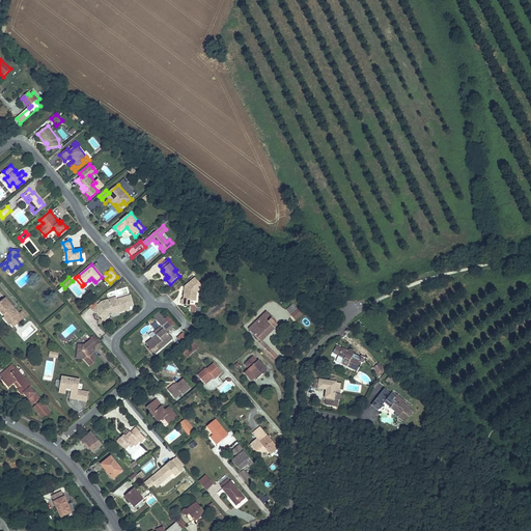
[(202,286),(194,277),(187,284),(186,288),(184,288),(183,299),(180,298),(180,303),(189,304),(189,300),(193,301),(194,292),(195,291),(202,286)]
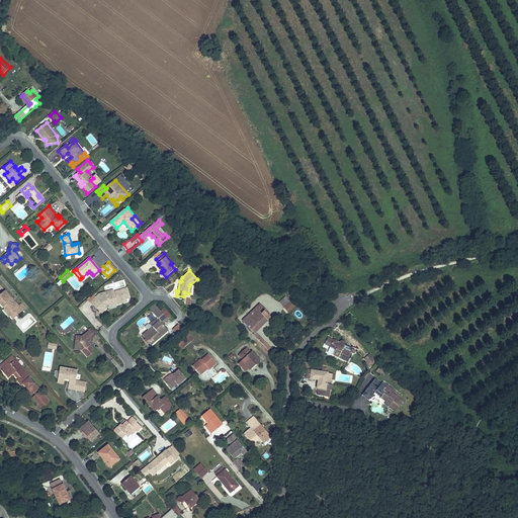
[(89,301),(98,309),(103,304),(115,299),(115,300),(118,299),(118,303),(125,300),(124,297),(128,295),(124,286),(112,289),(111,288),(105,290),(97,292),(96,293),(89,301)]
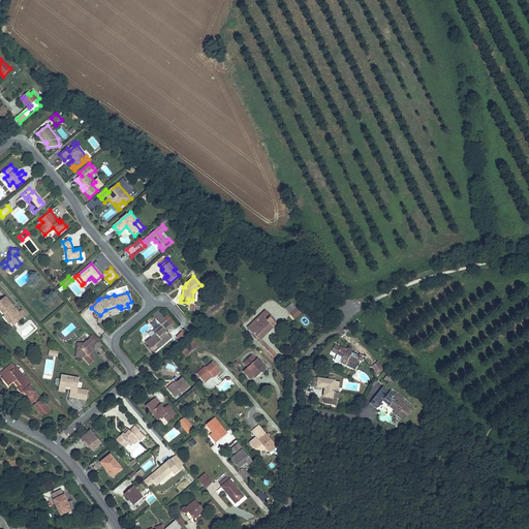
[(0,302),(0,309),(10,322),(20,314),(19,312),(14,308),(13,309),(11,306),(12,305),(11,304),(6,297),(0,302)]
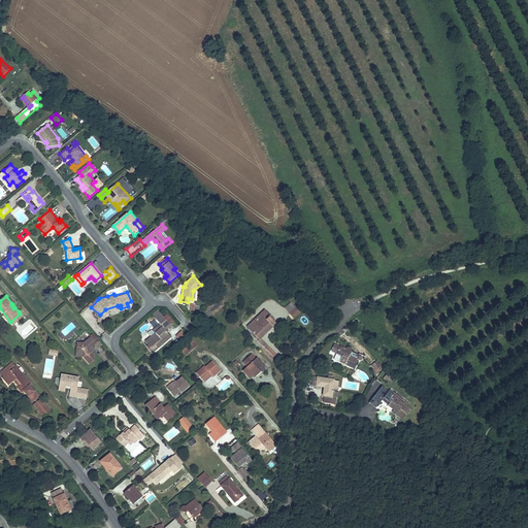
[(285,307),(290,314),(296,307),(291,302),(285,307)]
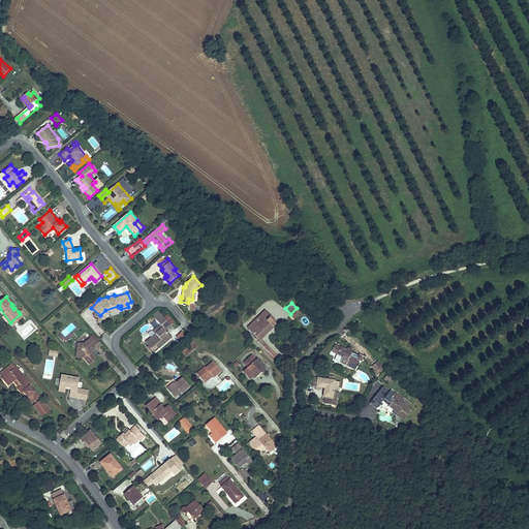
[(105,310),(100,315),(103,318),(107,314),(122,310),(121,309),(121,306),(118,307),(118,306),(105,310)]
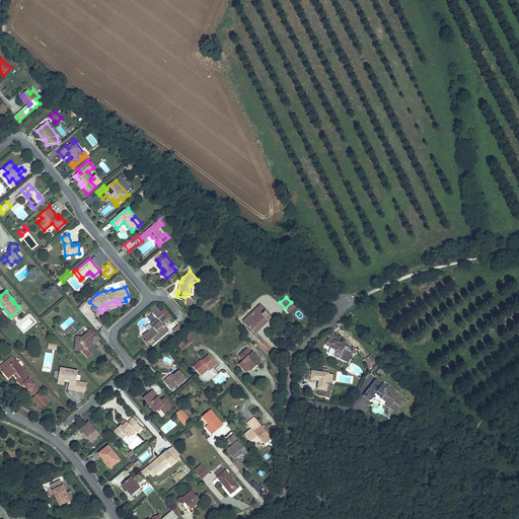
[(291,302),(285,308),(288,312),(294,307),(291,302)]
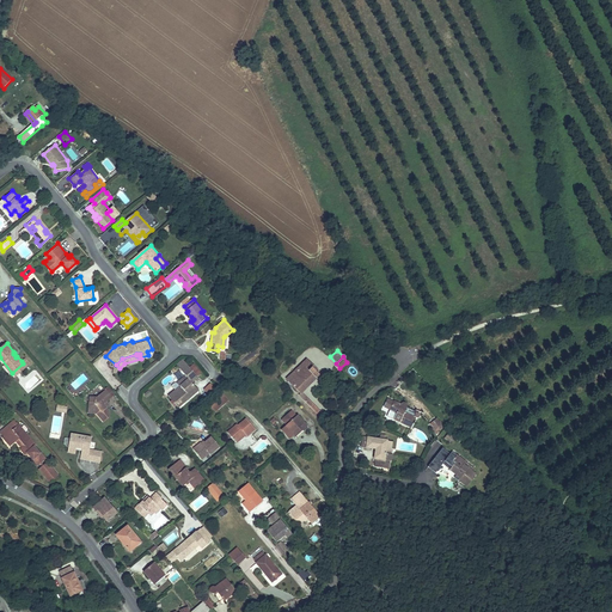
[(23,363),(12,373),(16,377),(30,365),(24,359),(22,361),(23,363)]
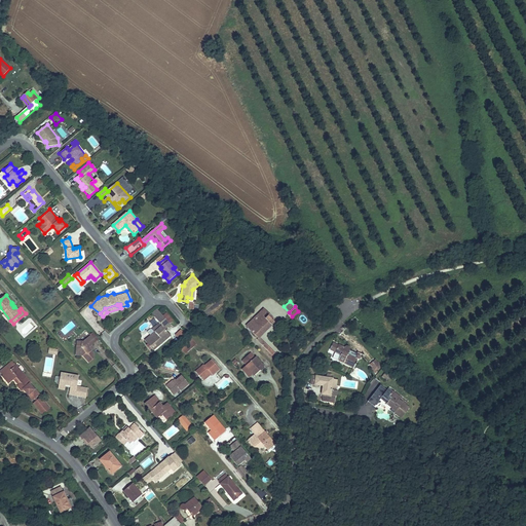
[(152,313),(160,323),(153,329),(155,332),(145,340),(153,350),(171,335),(164,328),(170,324),(164,316),(157,309),(152,313)]
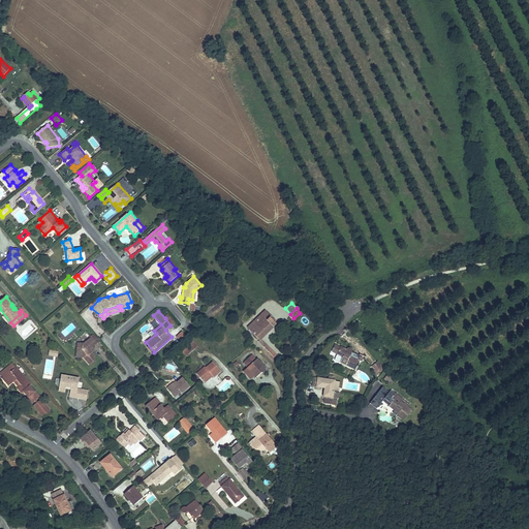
[(266,311),(248,328),(260,340),(277,323),(271,317),(270,315),(266,311)]
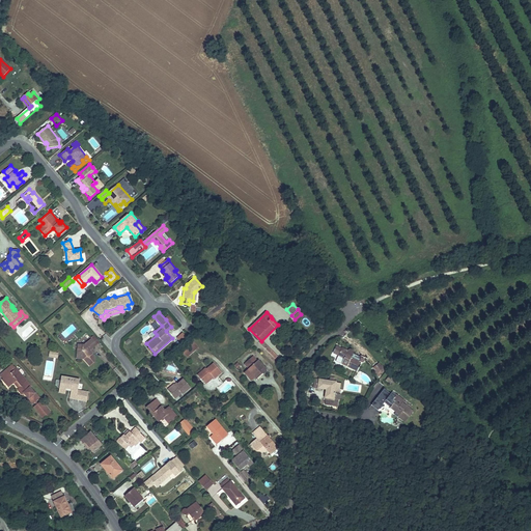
[(166,319),(171,327),(174,324),(169,317),(166,319)]
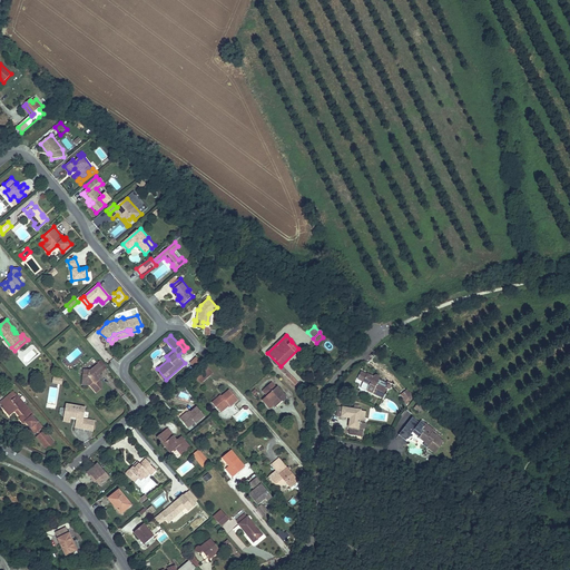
[(195,369),(202,363),(196,356),(189,363),(195,369)]
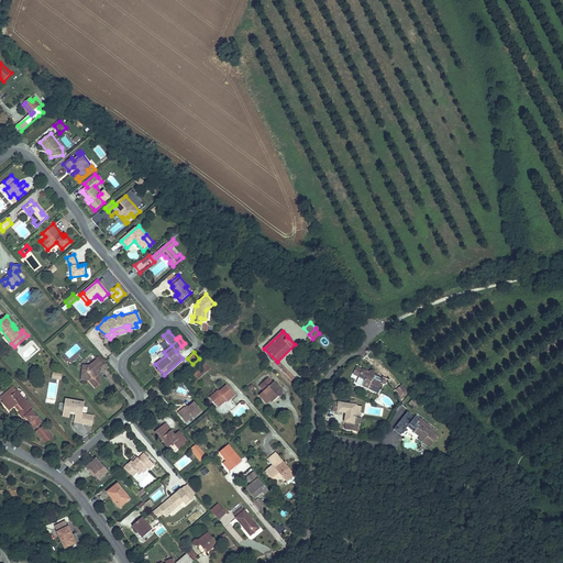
[(99,367),(95,361),(89,365),(83,365),(81,379),(87,381),(89,381),(95,388),(100,384),(100,377),(98,375),(97,376),(94,373),(96,371),(99,367)]
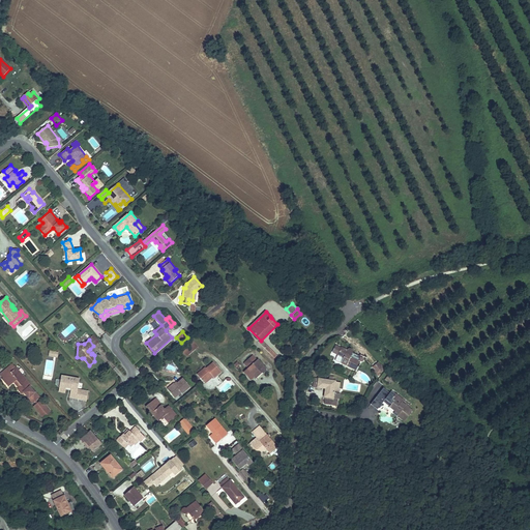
[(192,343),(183,349),(188,355),(197,349),(192,343)]
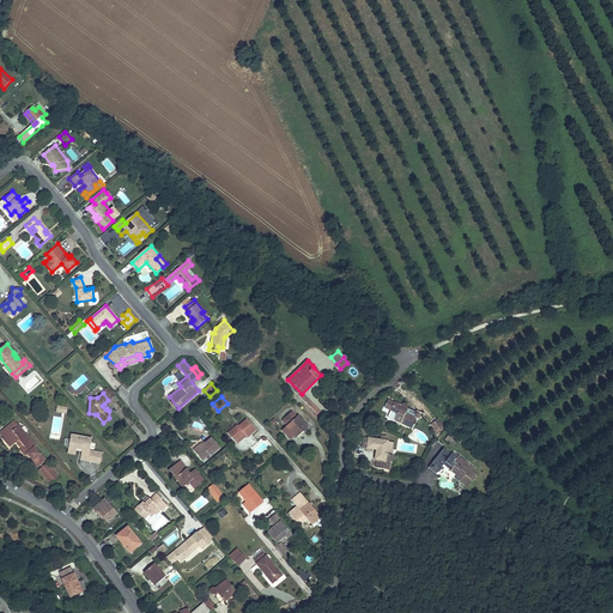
[(307,396),(304,400),(320,416),(322,413),(307,396)]
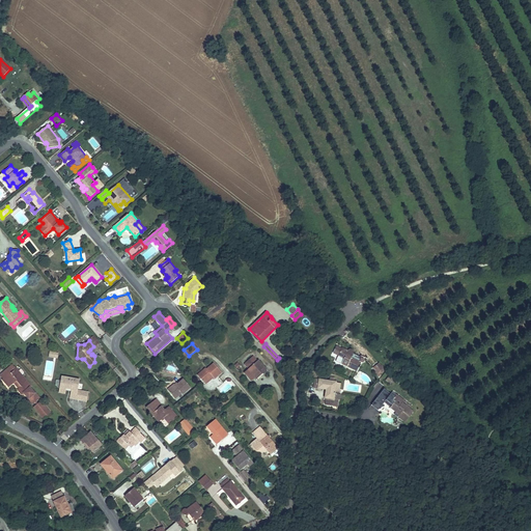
[(331,353),(337,356),(343,359),(341,364),(356,371),(359,363),(361,363),(362,363),(363,362),(363,361),(363,360),(362,360),(361,359),(353,355),(353,354),(353,353),(353,352),(352,352),(351,351),(350,352),(348,352),(347,352),(341,348),(340,350),(334,346),(331,353)]
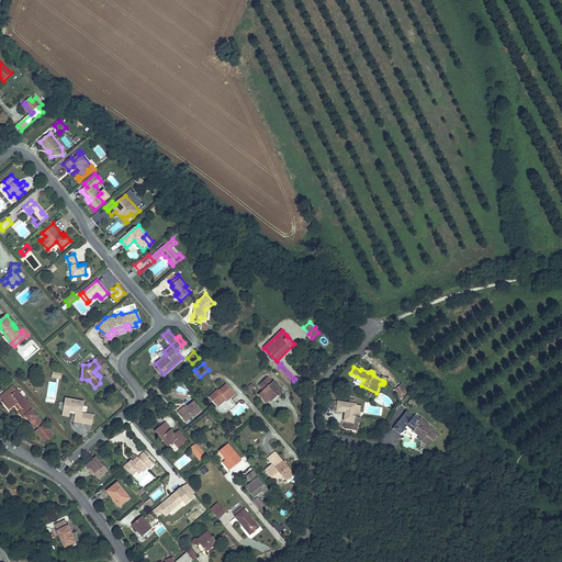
[(262,392),(270,398),(276,393),(277,395),(281,391),(273,382),(272,382),(268,378),(259,385),(263,391),(262,392)]
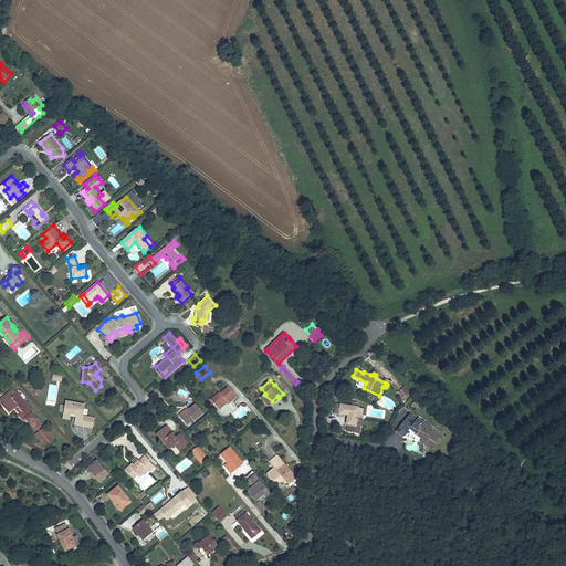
[(219,392),(211,399),(217,407),(226,400),(228,402),(229,404),(237,397),(228,387),(220,394),(219,392)]
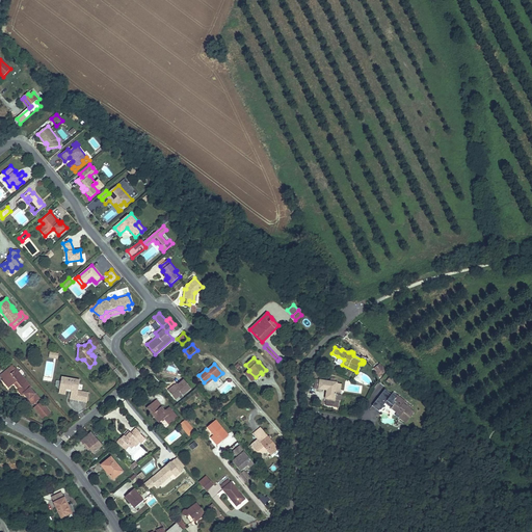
[(15,371),(11,367),(0,376),(4,380),(2,381),(9,389),(17,382),(21,388),(18,391),(22,396),(24,394),(29,399),(27,401),(31,406),(34,403),(36,401),(40,399),(35,394),(30,389),(31,388),(23,377),(21,375),(16,370),(15,371)]
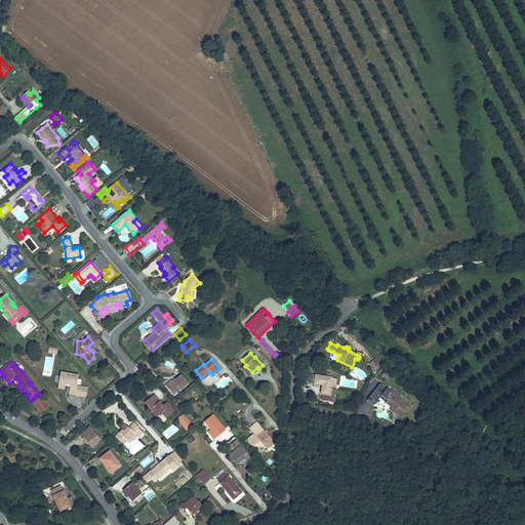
[(374,362),(369,366),(374,371),(379,367),(374,362)]
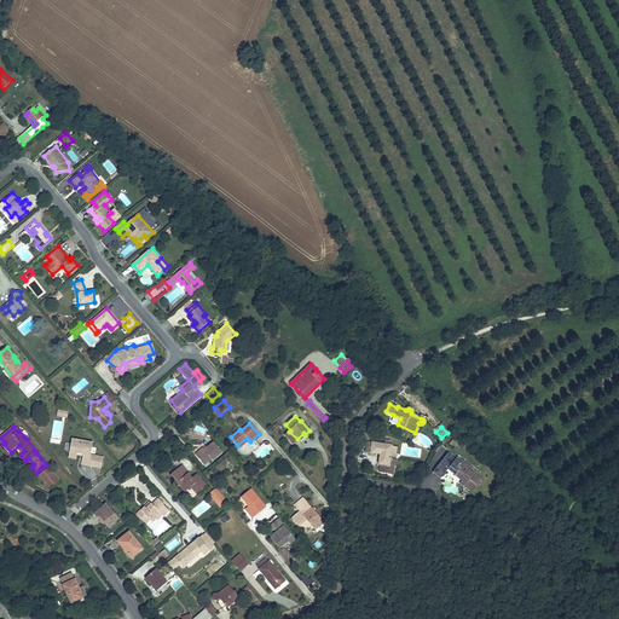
[(247,438),(237,445),(239,447),(249,440),(247,438)]
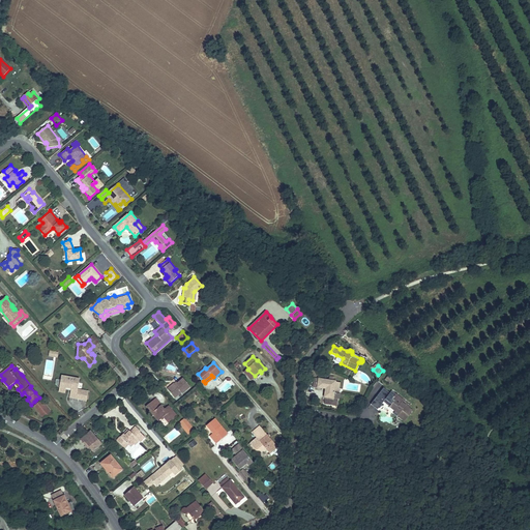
[(60,379),(59,388),(65,389),(66,387),(71,388),(70,389),(78,390),(78,389),(78,388),(79,382),(79,379),(64,377),(60,379)]
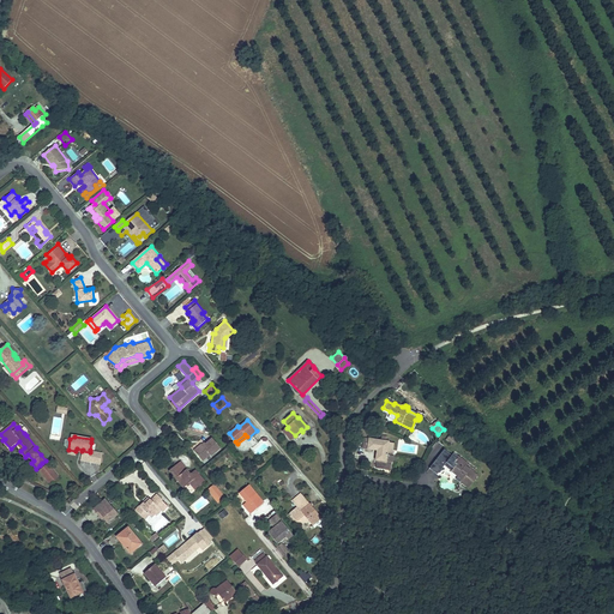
[(200,444),(193,450),(202,461),(209,453),(210,455),(220,447),(211,437),(203,444),(202,445),(200,444)]
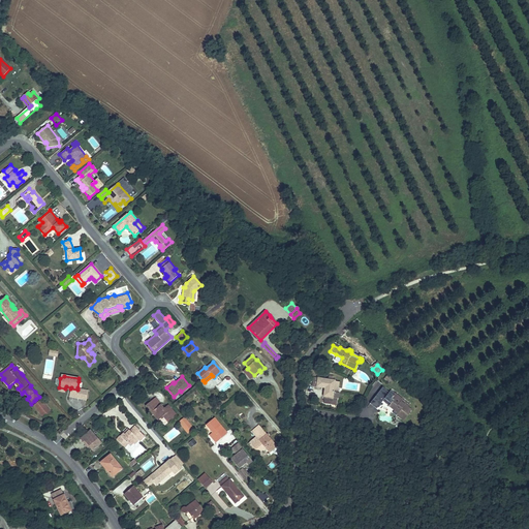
[(324,381),(324,387),(325,387),(324,398),(323,405),(331,406),(332,403),(335,403),(336,400),(337,400),(338,394),(336,394),(337,382),(331,382),(328,381),(324,381)]
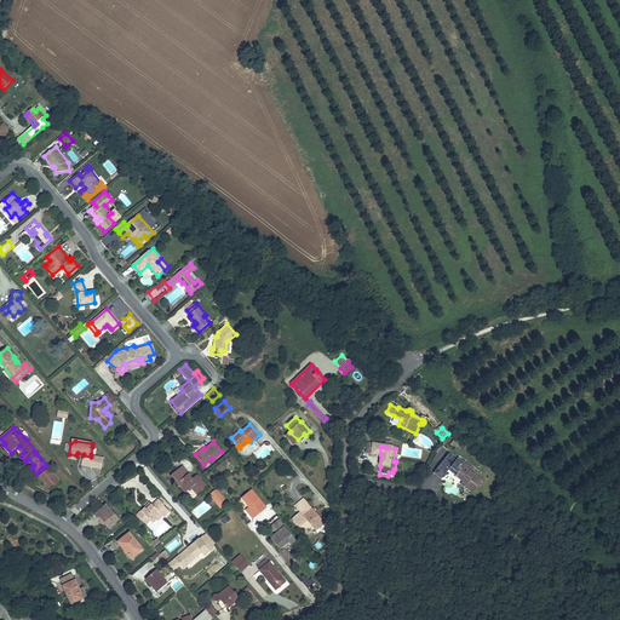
[(82,455),(82,457),(81,465),(92,466),(93,457),(91,455),(91,457),(82,455)]
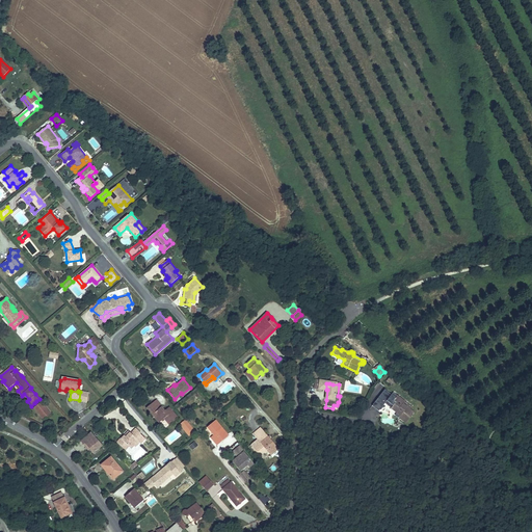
[(80,392),(79,400),(87,402),(88,393),(80,392)]
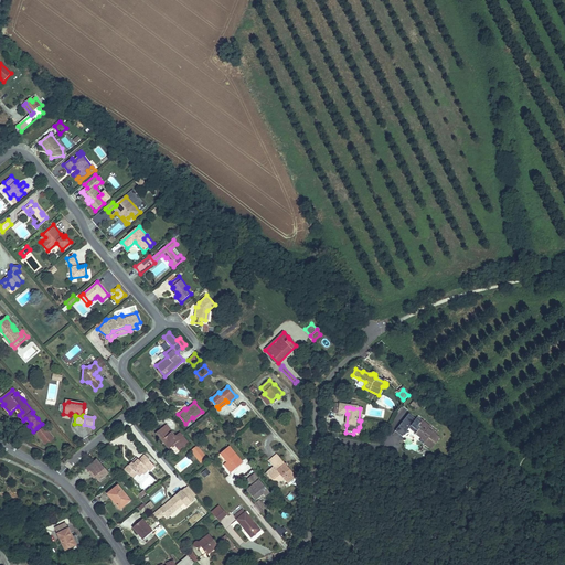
[(404,428),(414,435),(416,432),(419,434),(419,437),(424,440),(423,443),(430,448),(438,437),(435,434),(427,428),(429,427),(420,420),(417,425),(411,420),(404,428)]
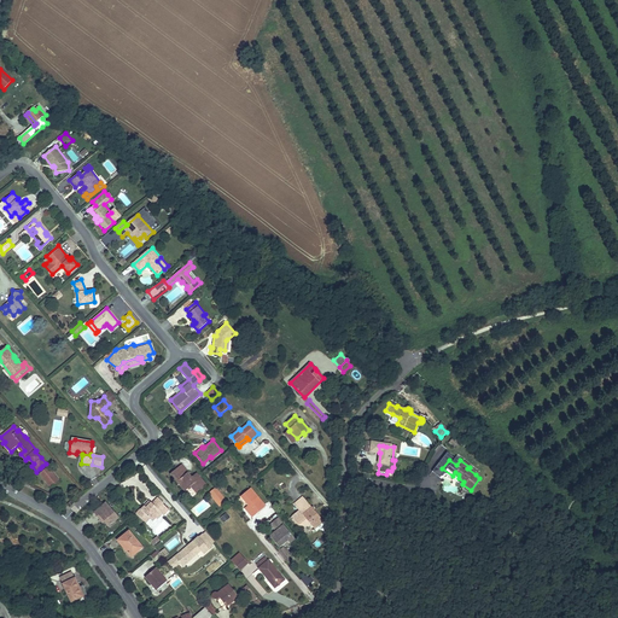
[(182,465),(178,468),(185,476),(188,472),(182,465)]
